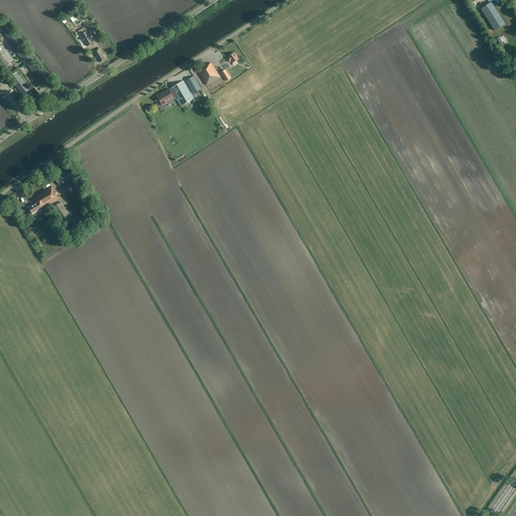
[(491,3),(481,9),(495,30),(505,24),(491,3)]
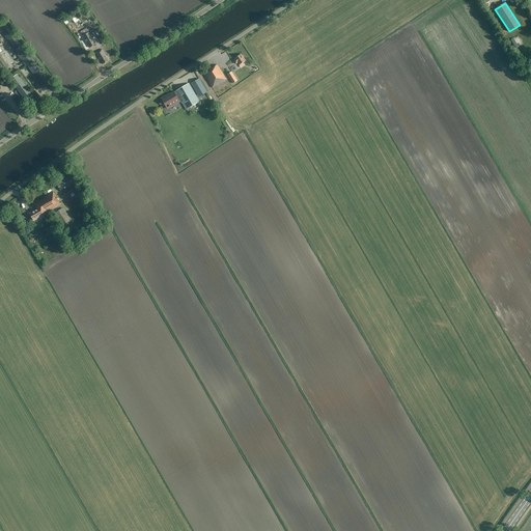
[(66,21),(71,26),(79,21),(75,15),(66,21)]
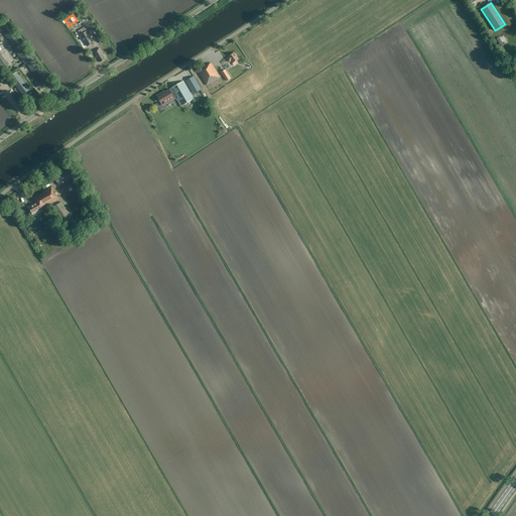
[(78,31),(81,35),(87,31),(89,30),(86,26),(78,31)]
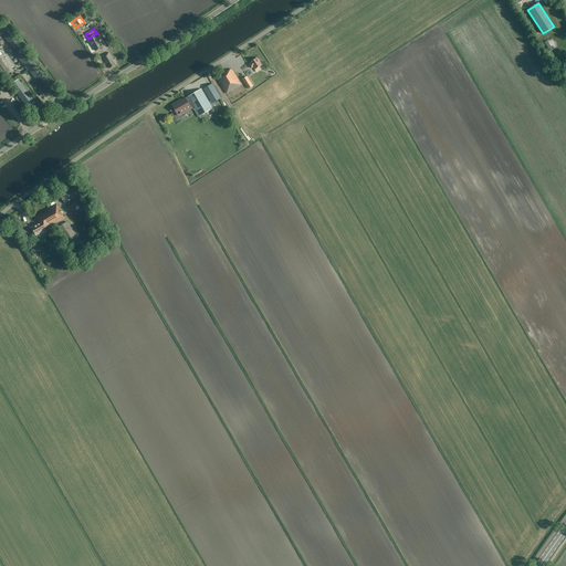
[(115,43),(113,39),(105,29),(101,32),(106,43),(109,46),(115,43)]
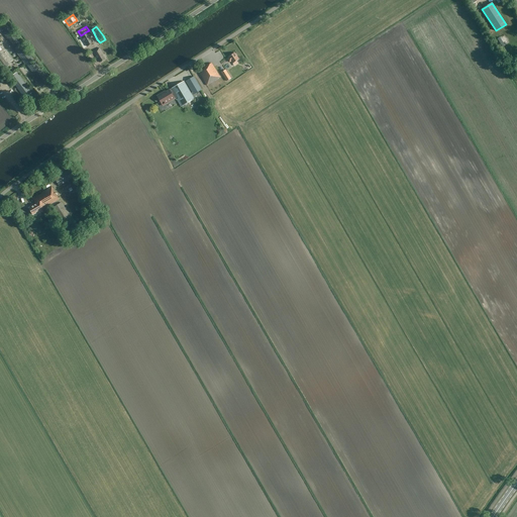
[(87,31),(81,35),(80,35),(87,46),(94,42),(87,31)]
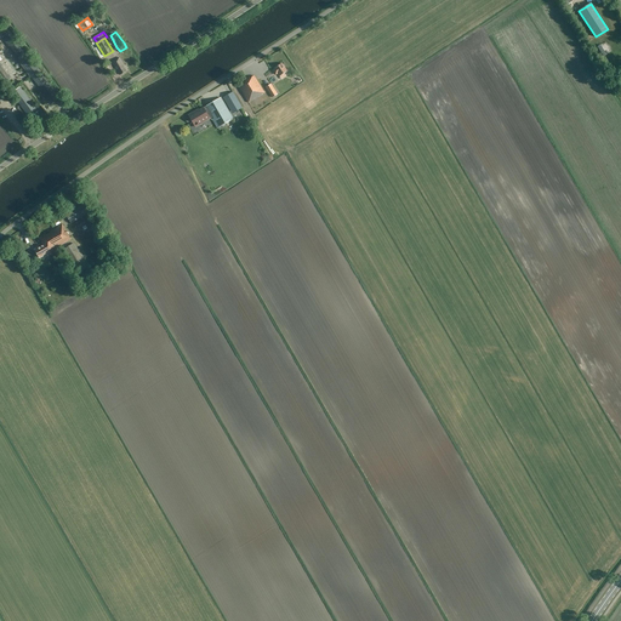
[(120,57),(113,61),(120,74),(126,72),(123,66),(124,64),(120,57)]
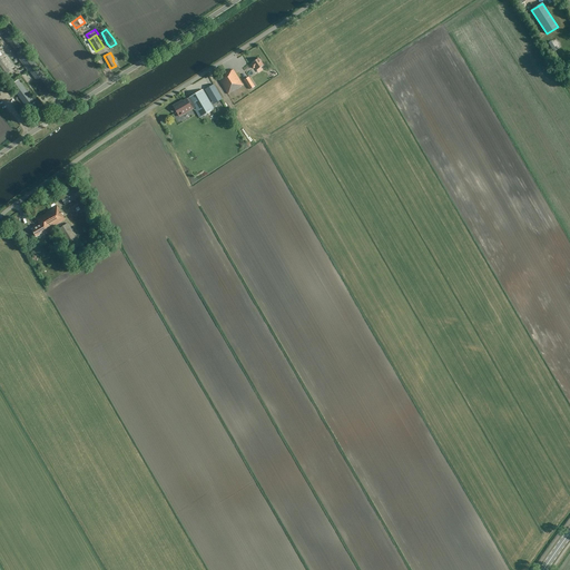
[(253,64),(251,65),(253,69),(255,68),(257,70),(264,66),(258,58),(252,62),(253,64)]
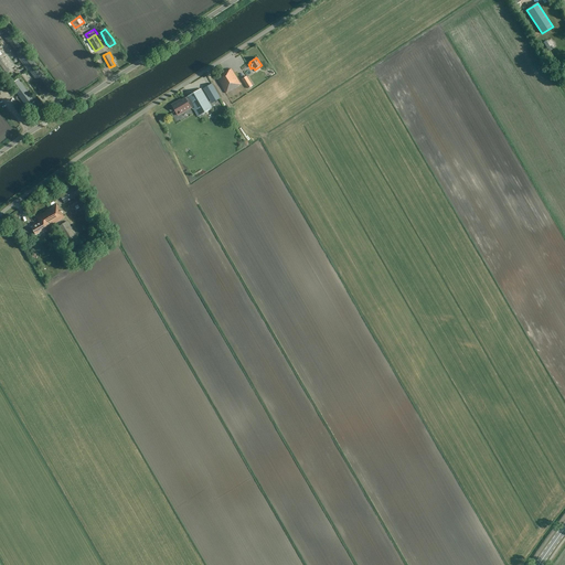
[(0,71),(3,76),(9,72),(0,59),(0,71)]
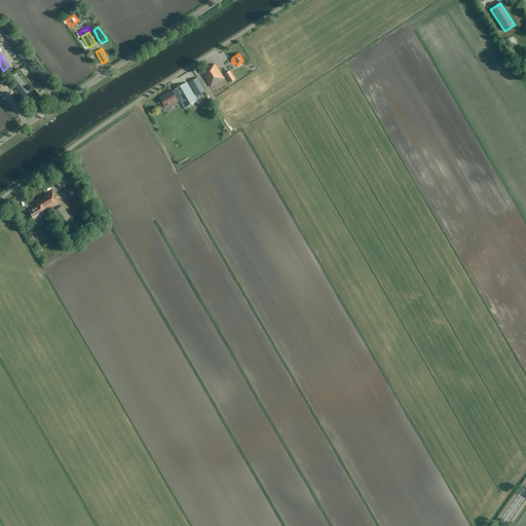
[(17,68),(23,64),(19,58),(13,62),(17,68)]
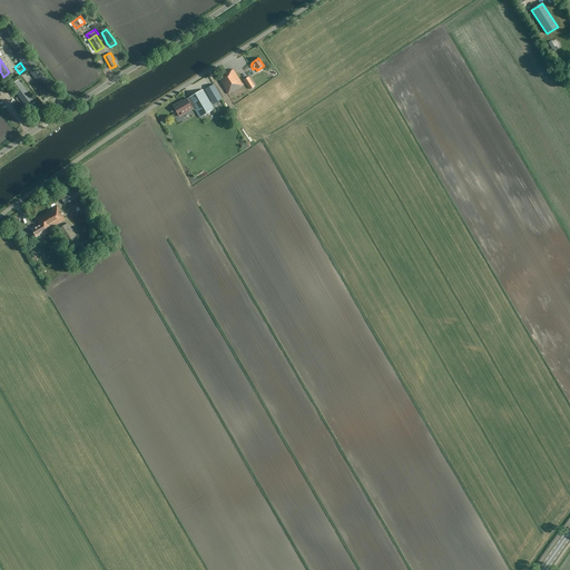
[(218,79),(228,95),(243,86),(233,70),(218,79)]
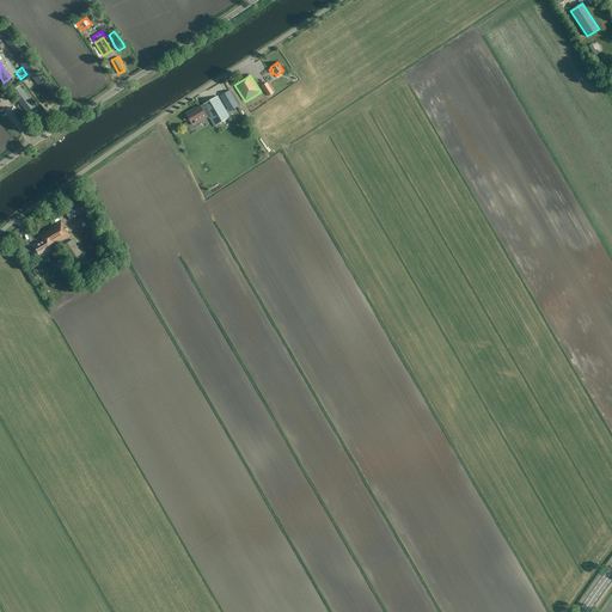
[(267,83),(262,86),(264,90),(268,96),(274,93),(267,83)]
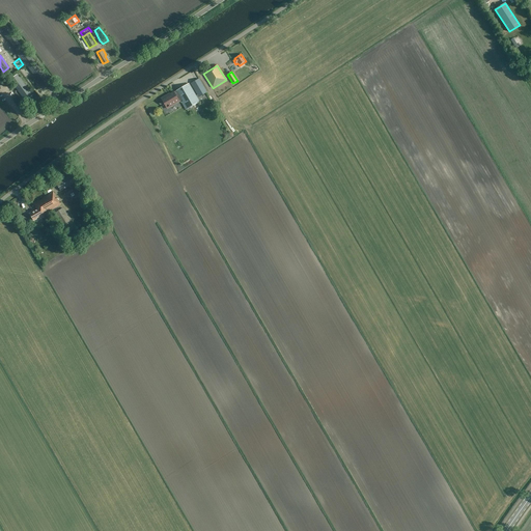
[(17,75),(10,80),(25,100),(32,94),(17,75)]
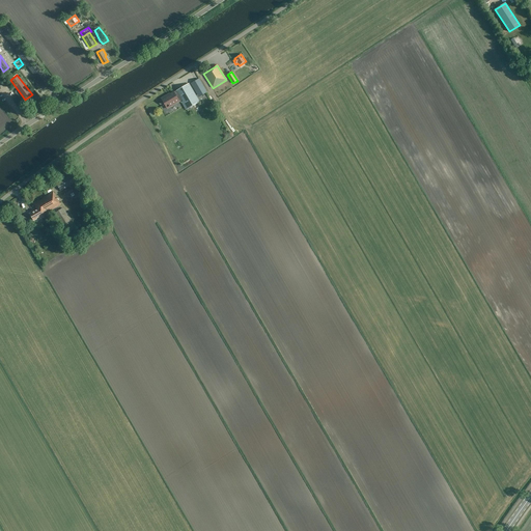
[(199,79),(191,83),(194,89),(198,98),(202,94),(207,92),(202,84),(199,79)]
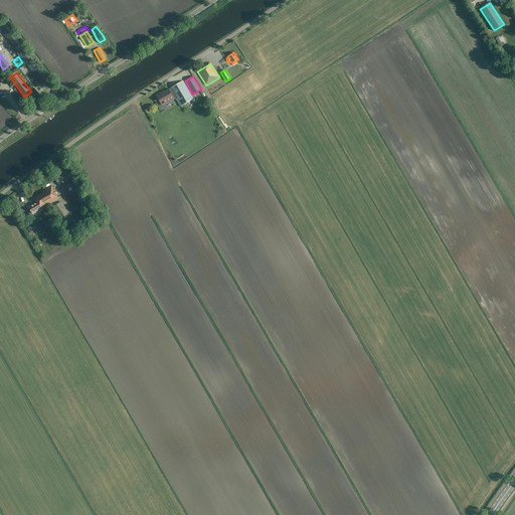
[(175,100),(176,100),(180,107),(193,99),(183,81),(163,93),(162,92),(156,96),(160,102),(162,100),(165,104),(174,99),(175,100)]
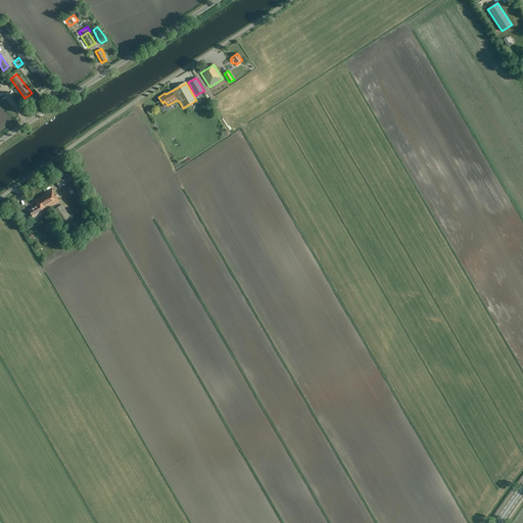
[(69,173),(55,181),(59,188),(74,180),(69,173)]
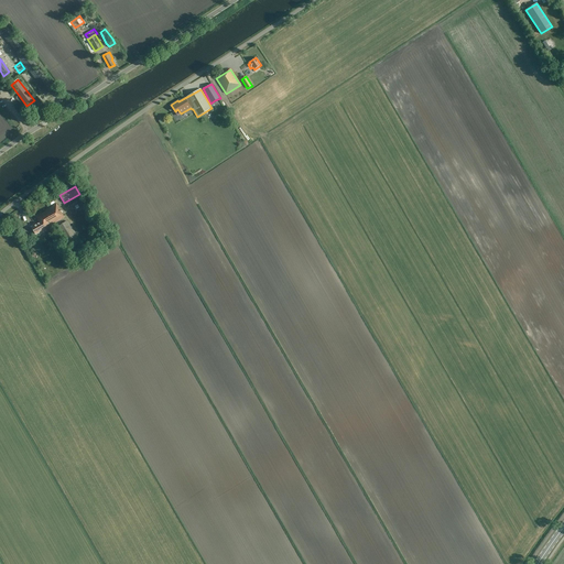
[(39,223),(31,227),(35,235),(43,229),(43,230),(64,218),(56,204),(35,216),(39,223)]
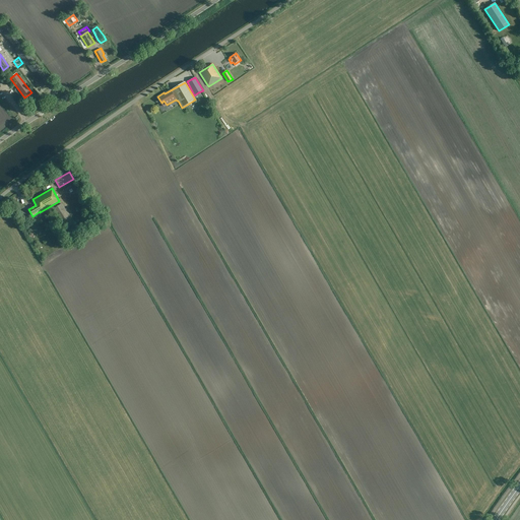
[(54,209),(65,230),(73,224),(62,204),(54,209)]
